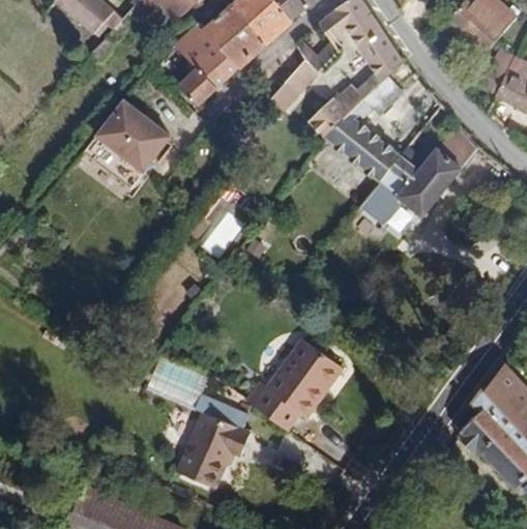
[(100,11),(88,0),(42,0),(82,35),(100,11)]
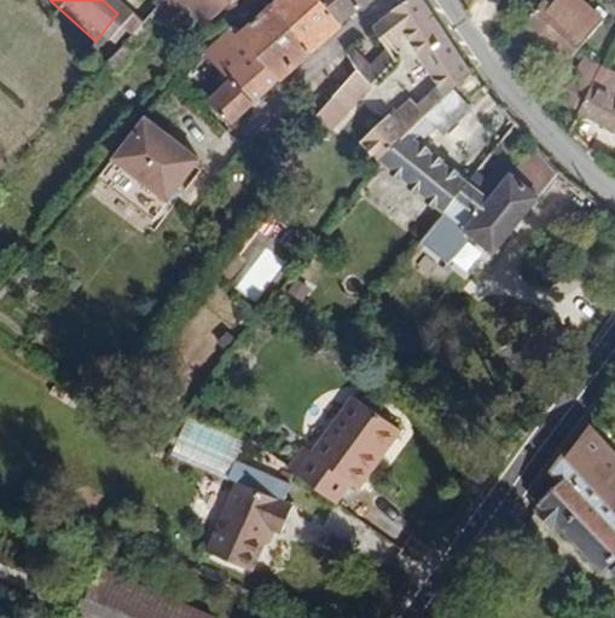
[(114,0),(127,12),(137,0),(114,0)]
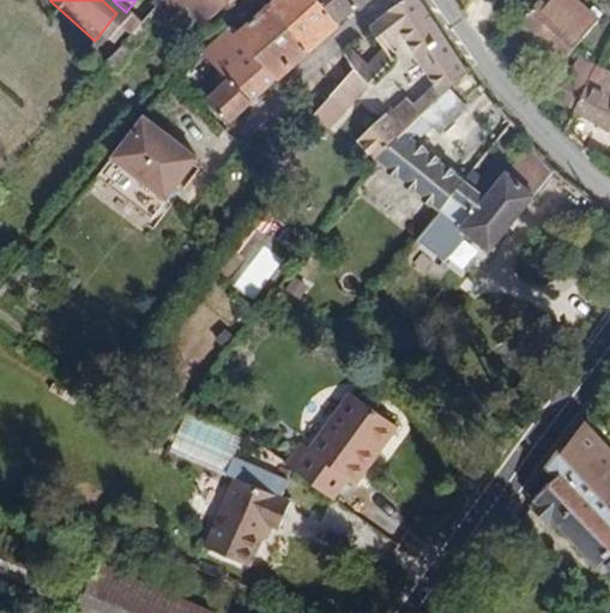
[(164,0),(191,24),(211,0),(213,4),(218,0),(164,0)]
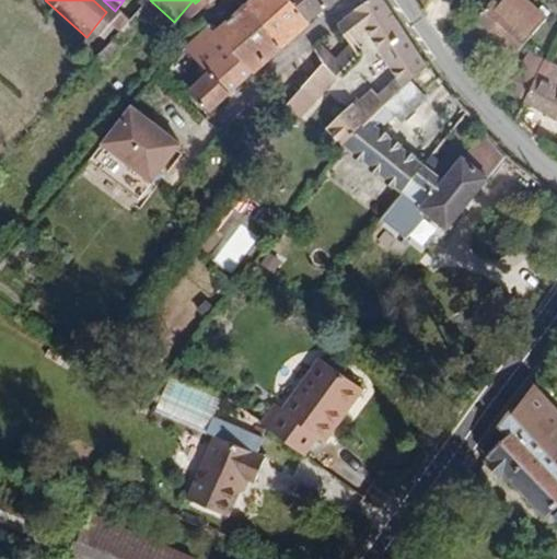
[(308,22),(292,0),(250,0),(245,3),(280,48),(309,24),(308,22)]
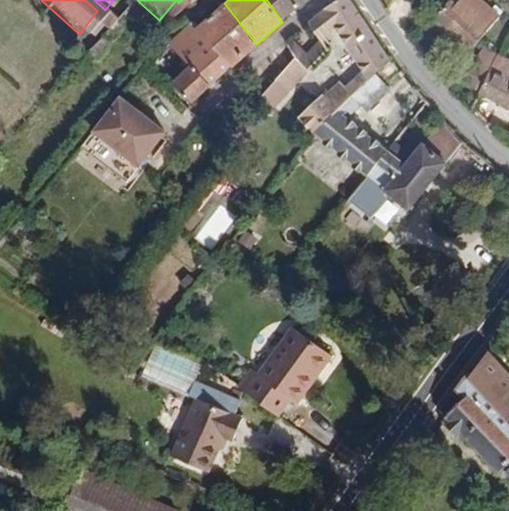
[(267,0),(281,20),(306,0),(267,0)]
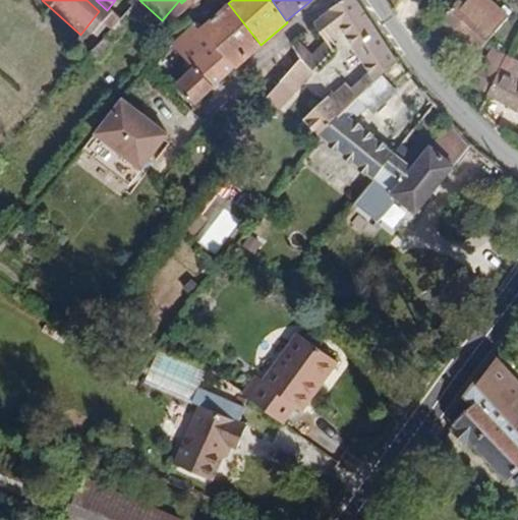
[(392,57),(353,0),(340,0),(327,10),(328,12),(348,41),(368,70),(375,77),(380,71),(392,57)]
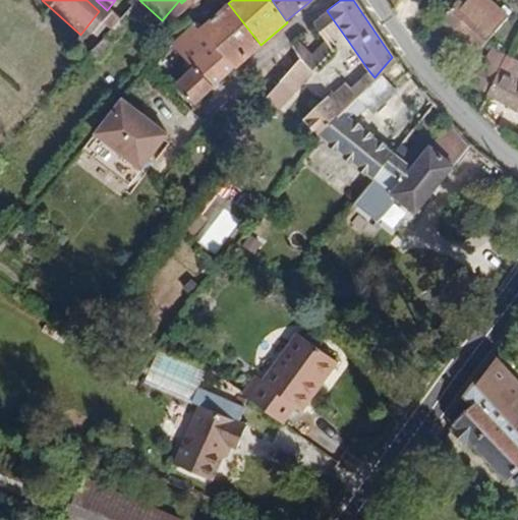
[(387,0),(397,13),(405,0),(387,0)]
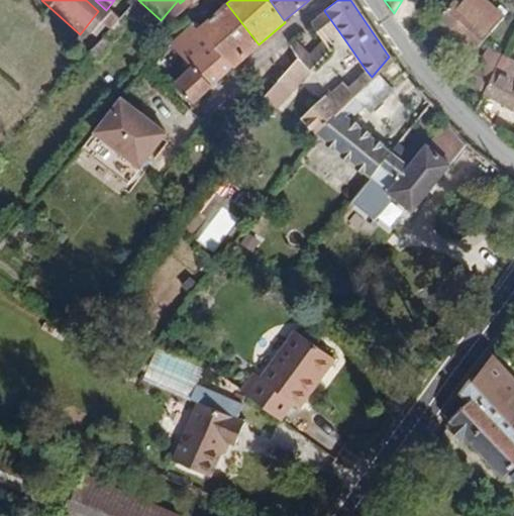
[(504,15),(485,0),(456,0),(446,12),(483,41),(504,15)]
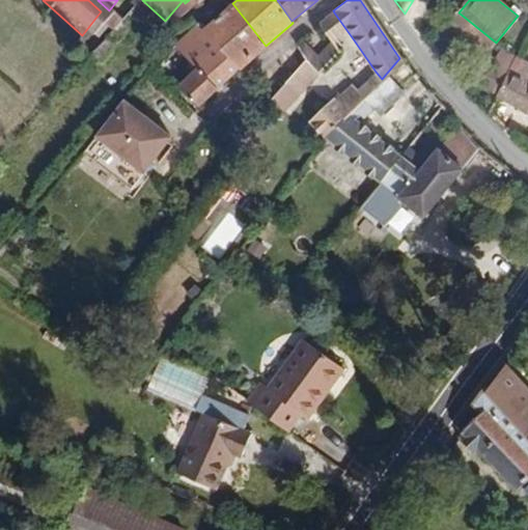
[(242,65),(266,46),(232,3),(199,29),(242,65)]
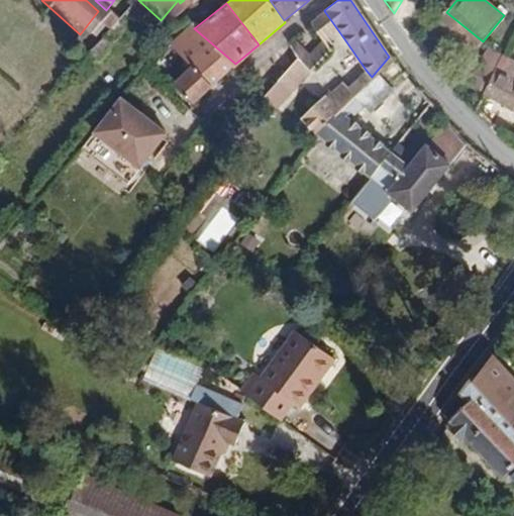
[(345,40),(325,12),(309,23),(320,38),(327,48),(330,52),(345,40)]
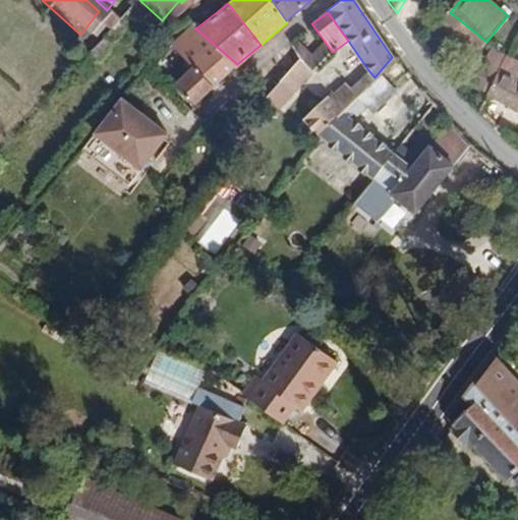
[(198,104),(237,64),(195,29),(182,17),(170,37),(198,56),(177,85),(198,104)]
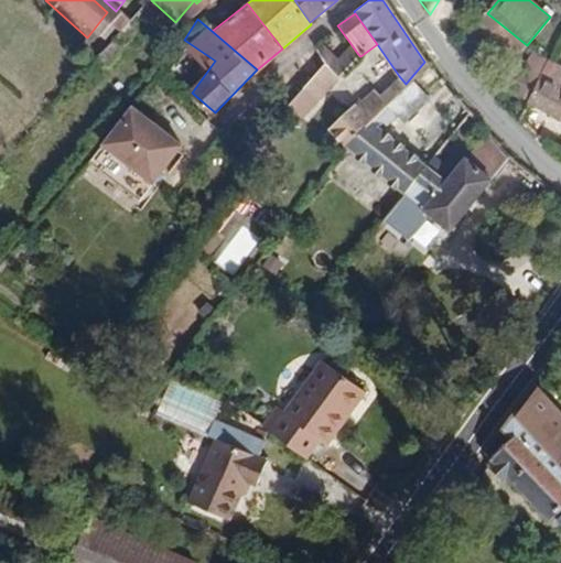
[(169,50),(177,36),(164,28),(155,42),(169,50)]
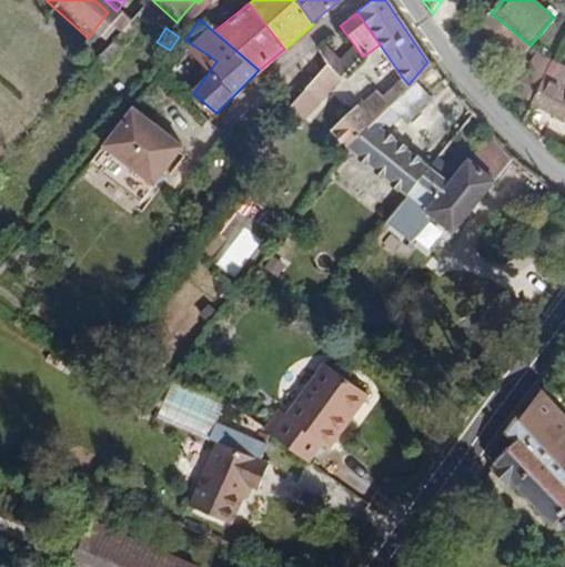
[(336,73),(360,53),(352,42),(336,57),(329,48),(320,56),(328,63),(336,73)]
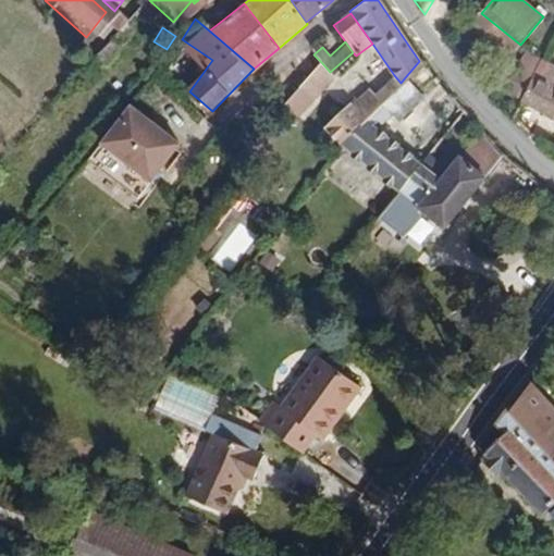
[(321,101),(356,56),(353,52),(330,72),(321,62),(300,88),(321,101)]
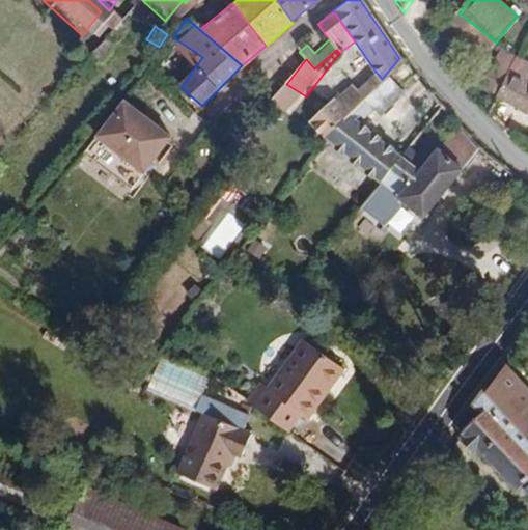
[(499,101),(517,62),(506,58),(487,101),(497,106),(499,101)]
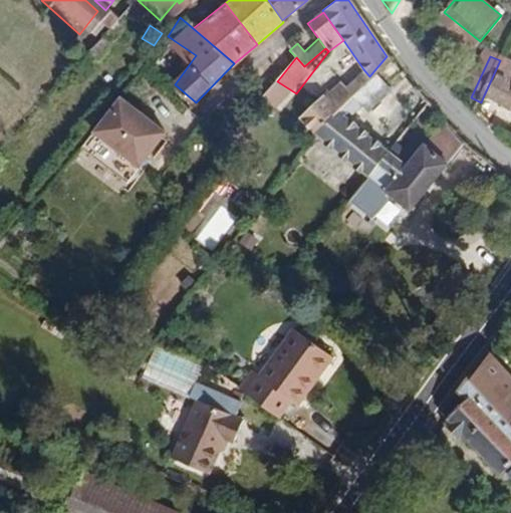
[(510,65),(500,60),(483,97),(510,110),(510,65)]
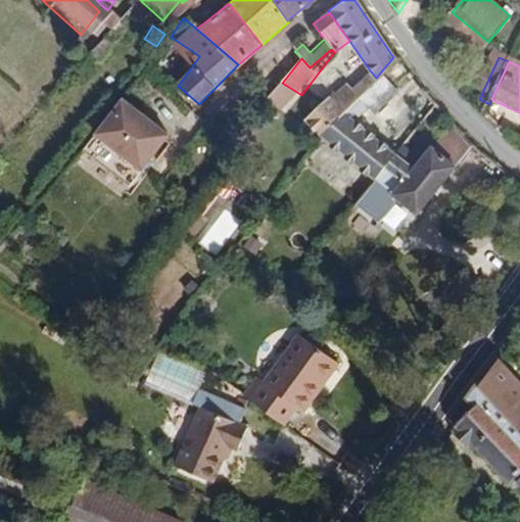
[(360,95),(376,78),(370,70),(365,76),(353,90),(346,84),(332,102),(328,99),(306,126),(323,139),(360,95)]
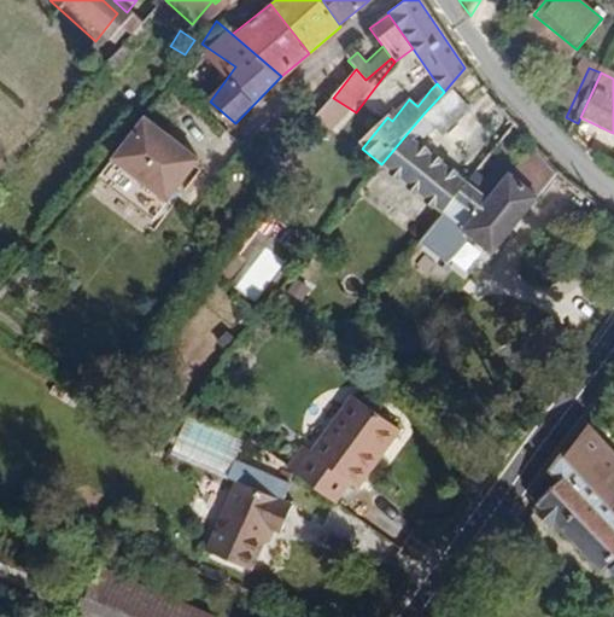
[(437,122),(460,94),(450,85),(444,92),(425,112),(437,122)]
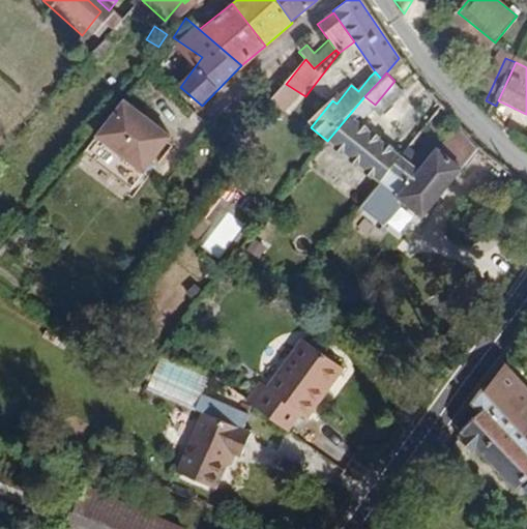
[(292,114),(305,96),(286,84),(272,99),(292,114)]
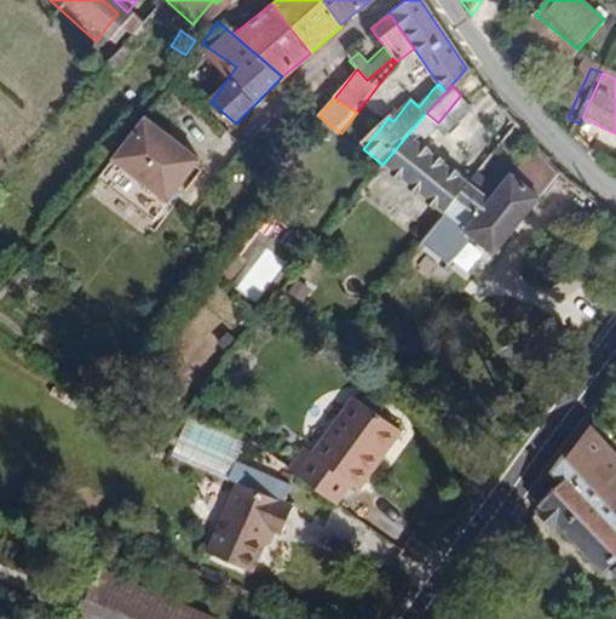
[(471,181),(421,143),(438,122),(426,113),(383,165),(380,167),(445,218),(458,200),(471,181)]
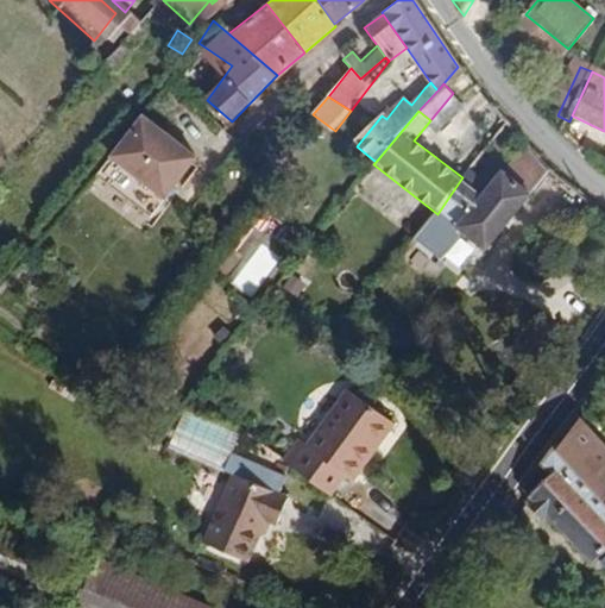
[(132,213),(183,156),(140,118),(89,174),(132,213)]
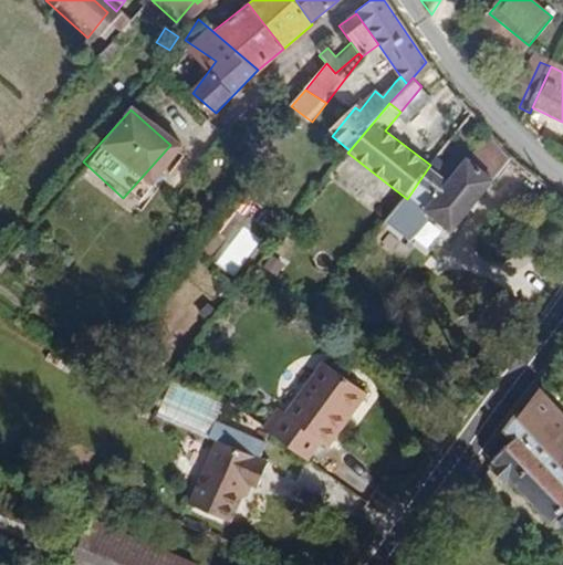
[(452,231),(510,158),(487,134),(456,177),(434,160),(430,165),(418,182),(438,199),(429,211),(452,231)]
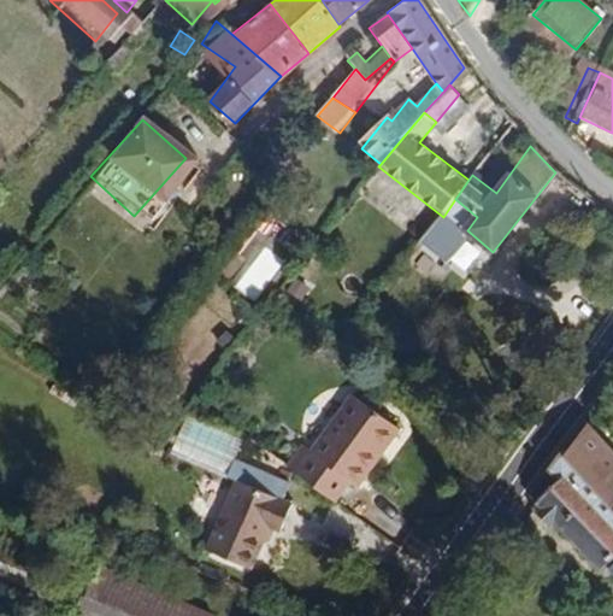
[(248,299),(283,259),(264,242),(229,282),(248,299)]
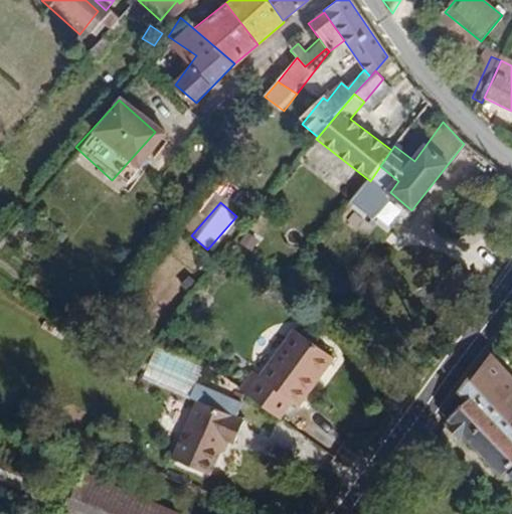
[(244,400),(298,338),(281,326),(245,374),(242,379),(236,373),(225,387),(244,400)]
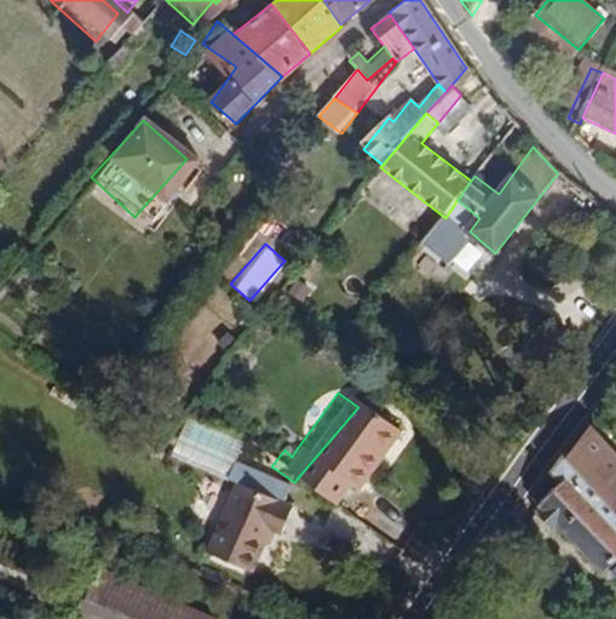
[(338,481),(362,446),(367,451),(384,425),(358,407),(294,482),(320,499),(334,479),(338,481)]
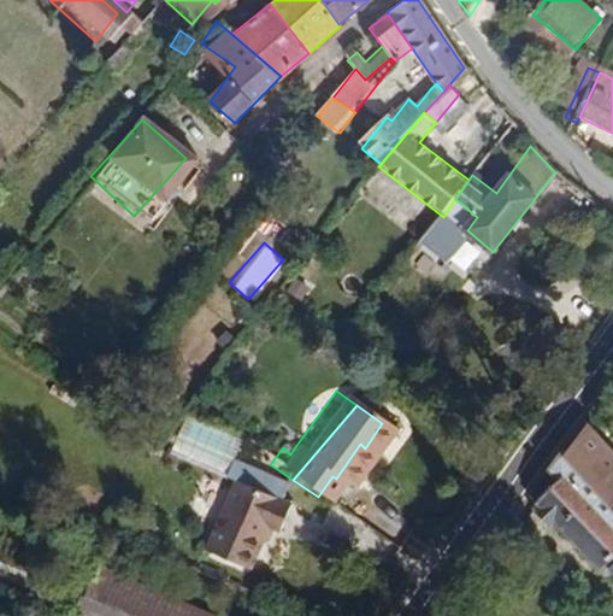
[(612,455),(587,429),(565,459),(612,505),(612,455)]
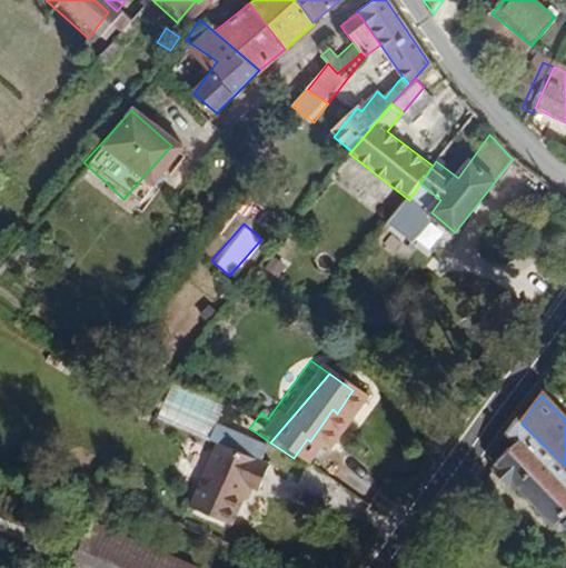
[(268,419),(271,414),(265,409),(261,412),(268,419)]
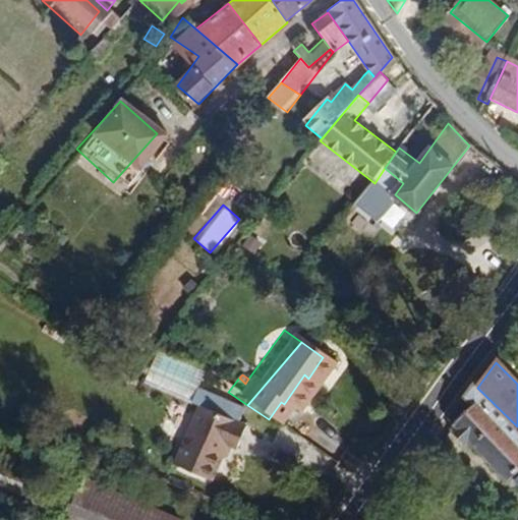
[(288,406),(308,379),(304,374),(284,404),(288,406)]
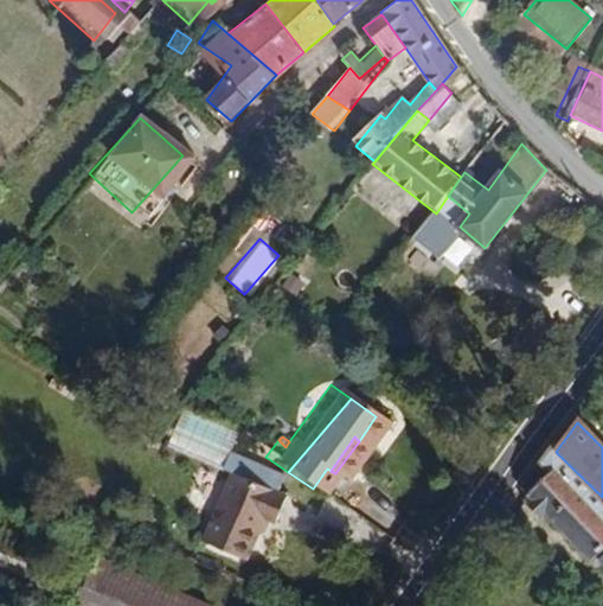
[(602,497),(556,452),(551,448),(524,490),(598,561),(602,556),(602,497)]
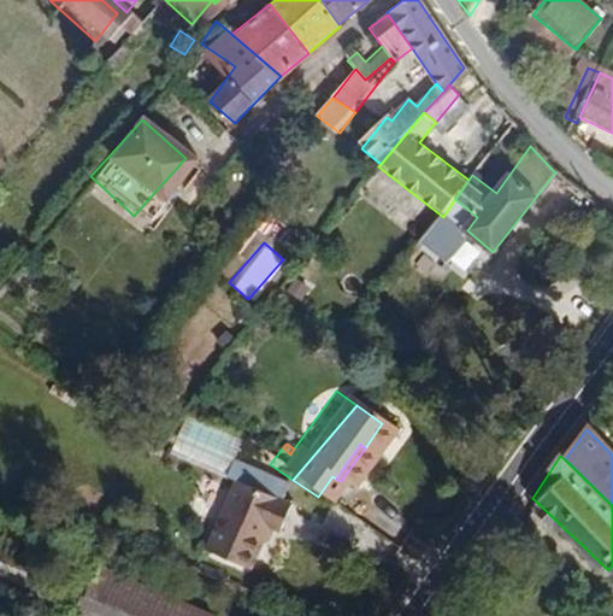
[(245,565),(264,523),(275,528),(287,502),(278,498),(286,482),(230,457),(224,474),(233,477),(199,544),(245,565)]
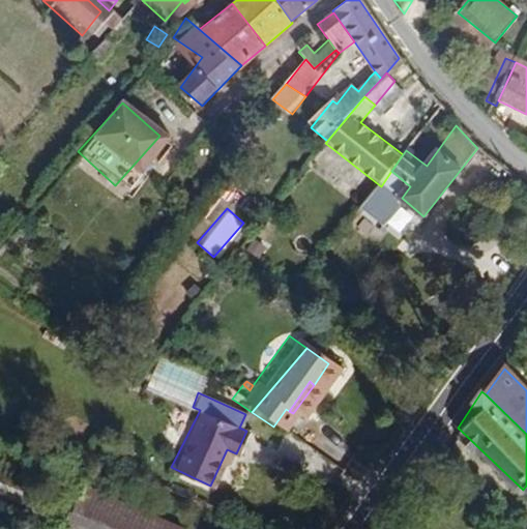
[(180,528),(83,487),(64,528),(180,528)]
